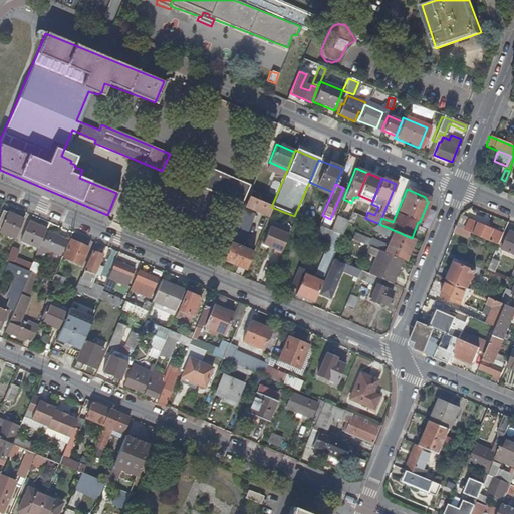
[(271,206),(247,197),(243,208),(267,217),(271,206)]
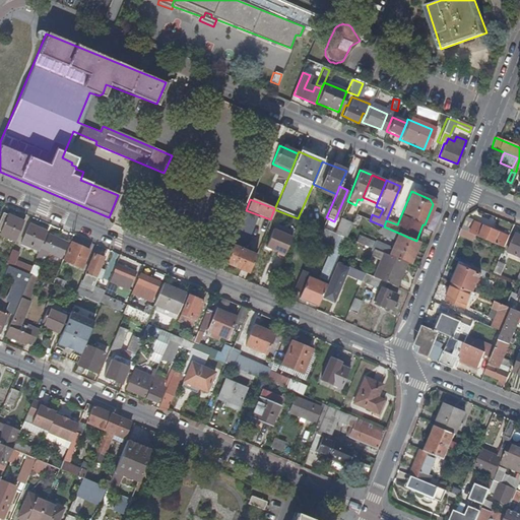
[(234,242),(247,246),(256,215),(244,210),(234,242)]
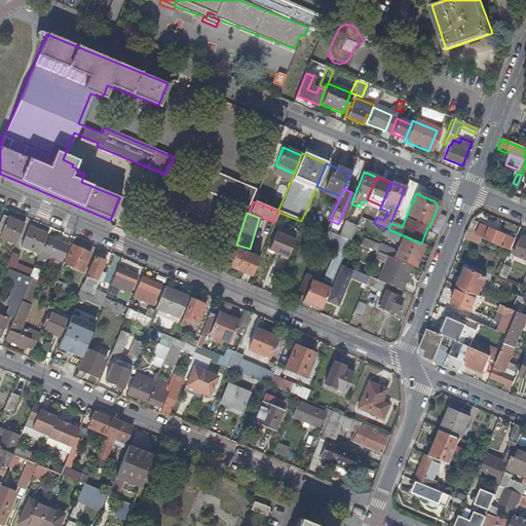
[(0,239),(14,246),(23,225),(2,216),(0,222),(0,239)]
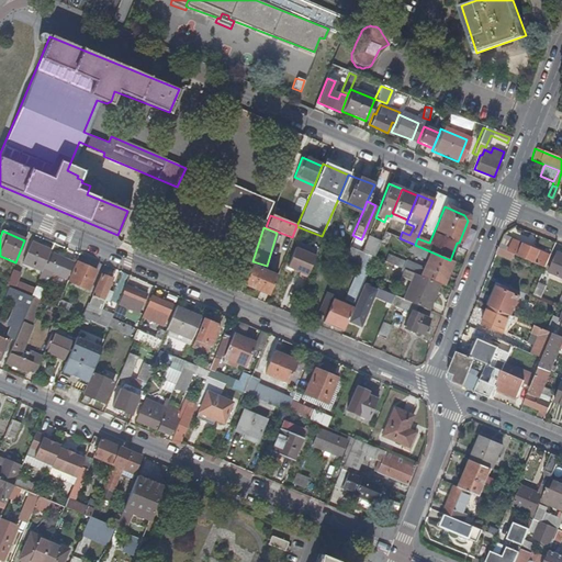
[(502,234),(496,247),(513,254),(544,267),(549,256),(512,240),(512,238),(502,234)]
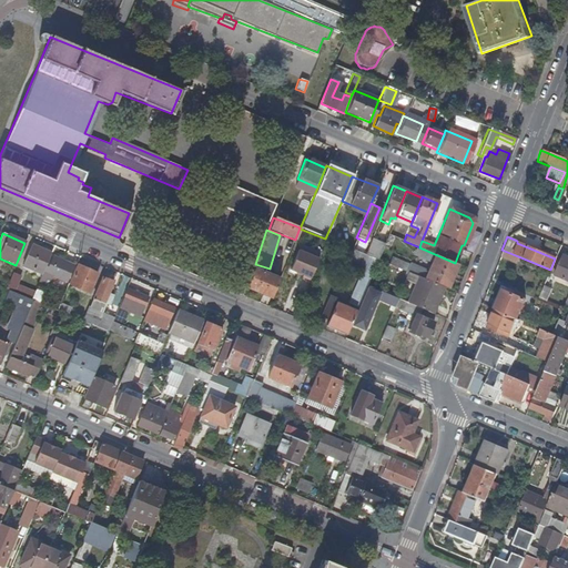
[(383,246),(371,241),(364,255),(377,261),(381,251),(383,246)]
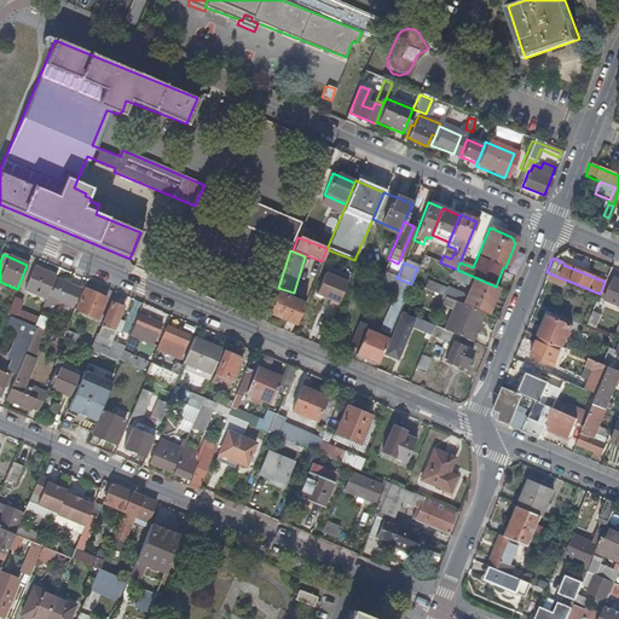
[(25,290),(45,299),(46,295),(53,281),(55,277),(35,268),(25,290)]
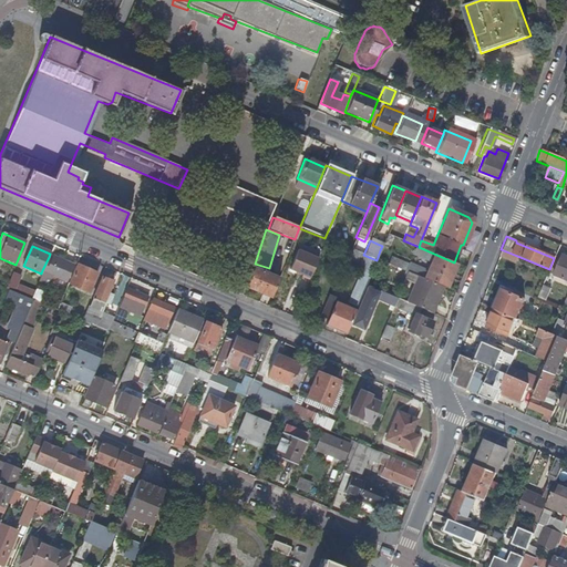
[(419,247),(416,246),(414,251),(424,256),(423,259),(429,261),(424,272),(385,256),(388,251),(383,250),(383,251),(380,250),(377,260),(405,272),(422,279),(423,278),(445,287),(455,265),(425,253),(426,250),(419,247)]
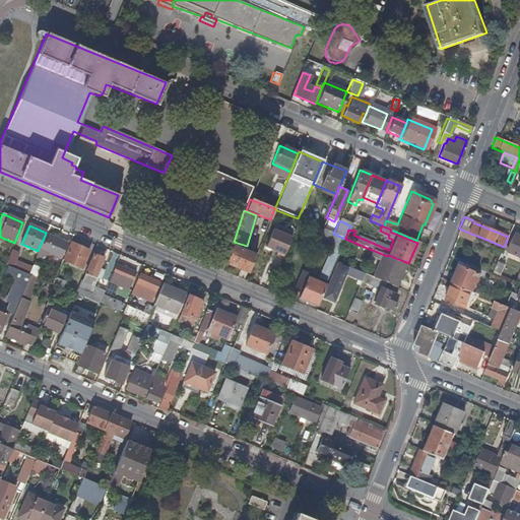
[(333,234),(321,229),(316,240),(331,247),(316,282),(306,278),(299,294),(298,298),(317,306),(345,239),(333,234)]
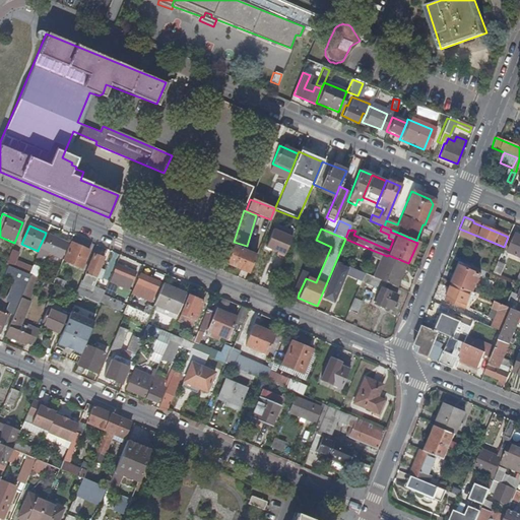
[(474,235),(459,229),(457,234),(472,240),(474,235)]
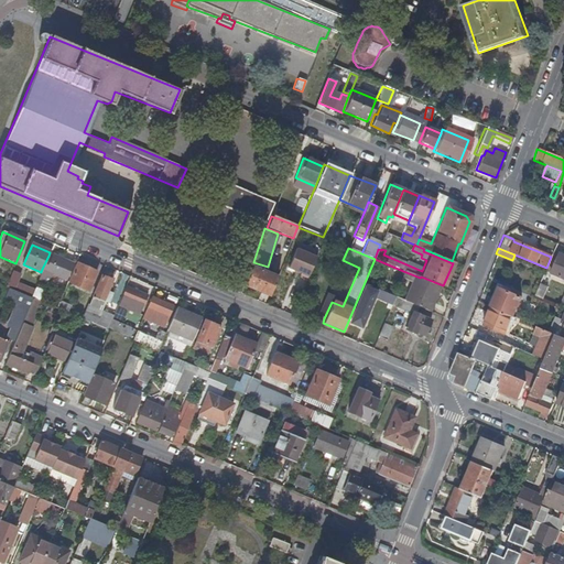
[(306,279),(315,258),(294,249),(286,268),(299,273),(297,275),(306,279)]
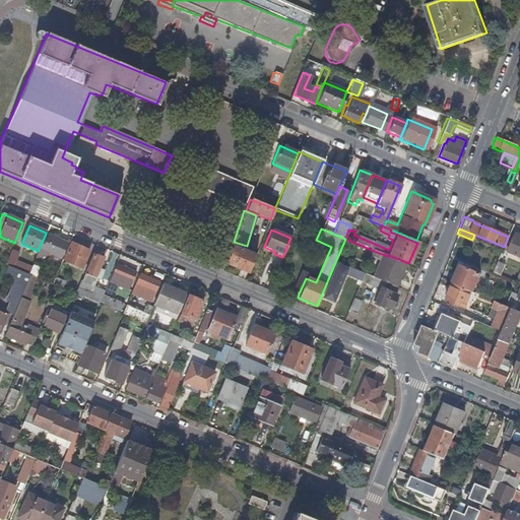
[(519,236),(514,234),(507,252),(519,257),(519,236)]
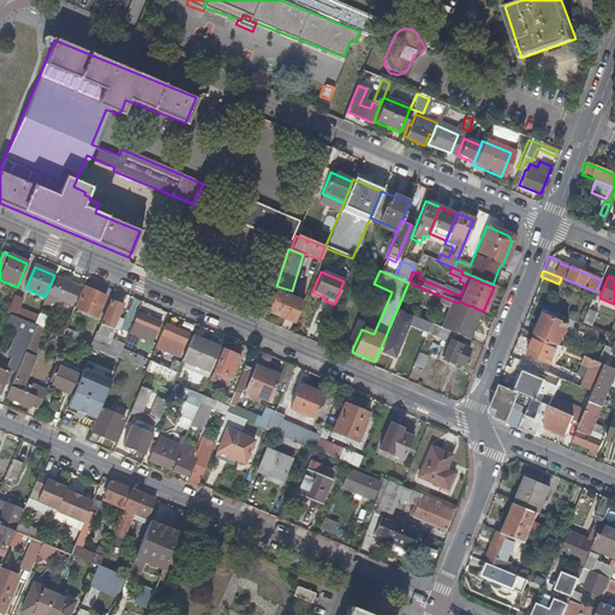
[(53,279),(46,293),(51,296),(57,280),(53,279)]
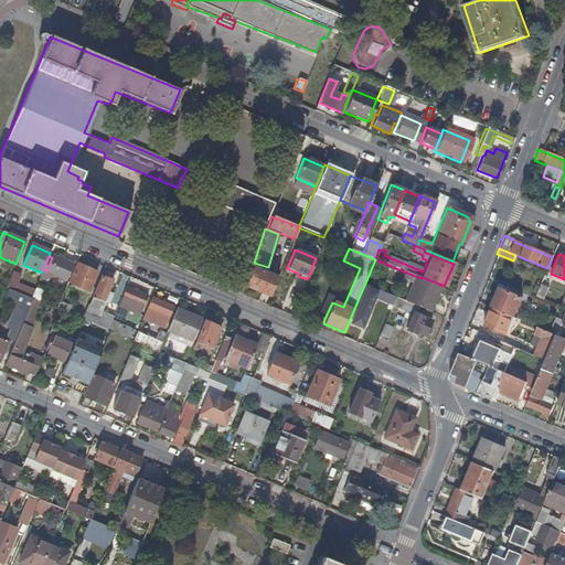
[(72,265),(52,257),(46,272),(52,274),(66,279),(72,265)]
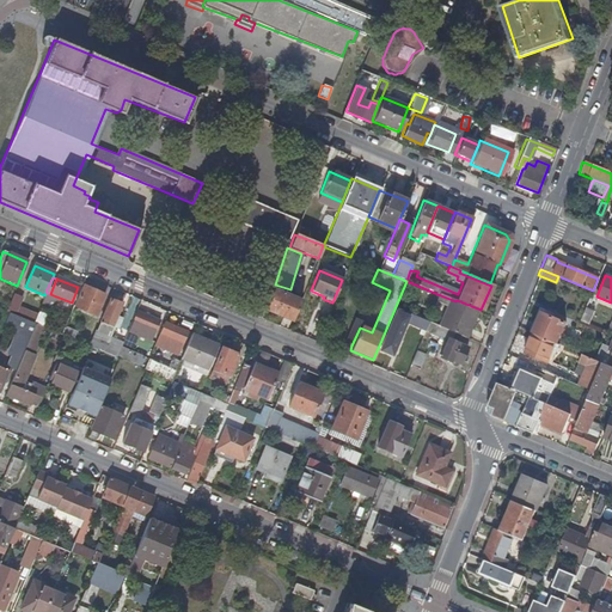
[(105,295),(84,287),(75,307),(97,317),(105,295)]
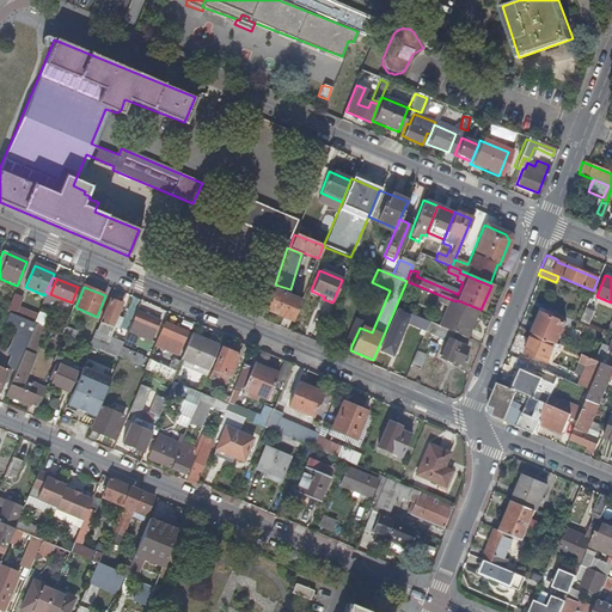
[(292,322),(300,301),(273,289),(264,311),(292,322)]
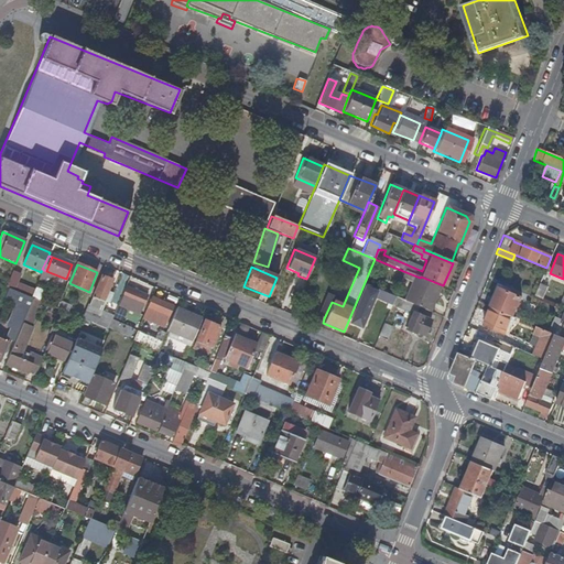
[(32,299),(38,302),(44,286),(46,286),(52,273),(46,271),(42,269),(41,272),(33,291),(30,299),(32,299)]
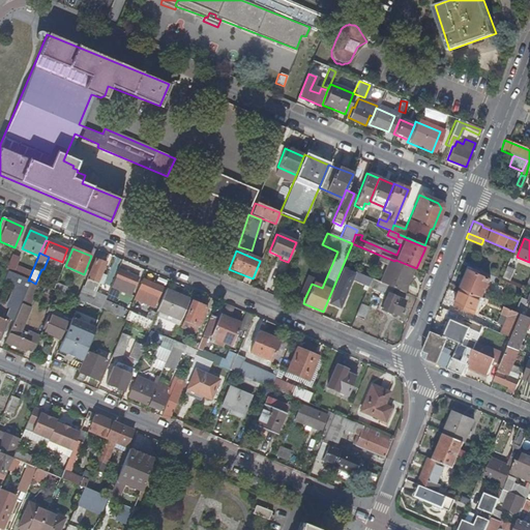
[(394,261),(379,255),(377,261),(385,265),(378,283),(390,288),(402,293),(408,277),(411,277),(413,269),(394,261)]
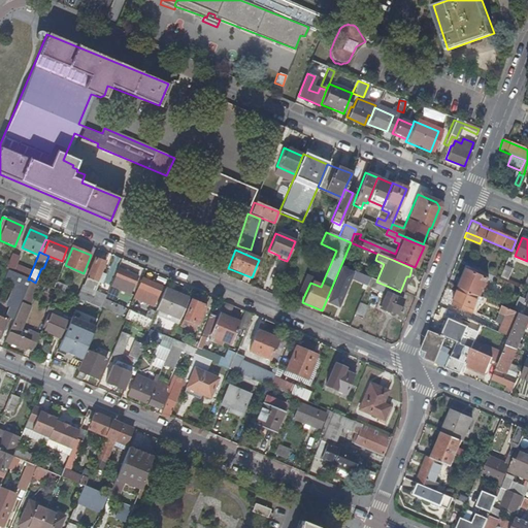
[(11,255),(5,269),(11,272),(18,258),(11,255)]
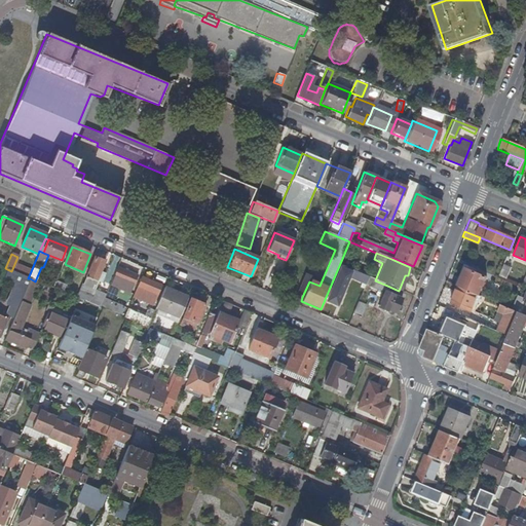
[(82,284),(76,298),(99,308),(103,299),(105,295),(94,291),(105,263),(96,259),(84,285),(82,284)]
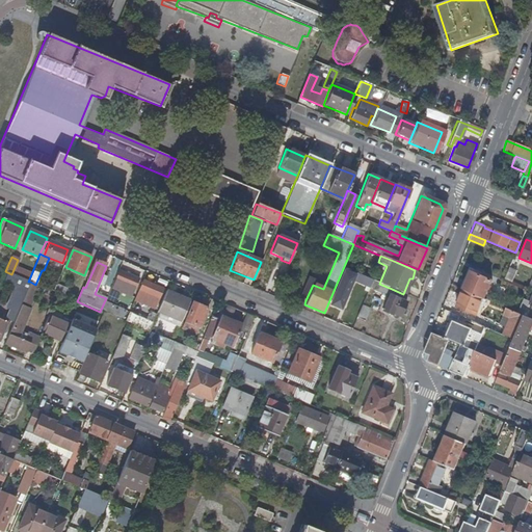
[(516,271),(509,267),(504,280),(512,283),(516,271)]
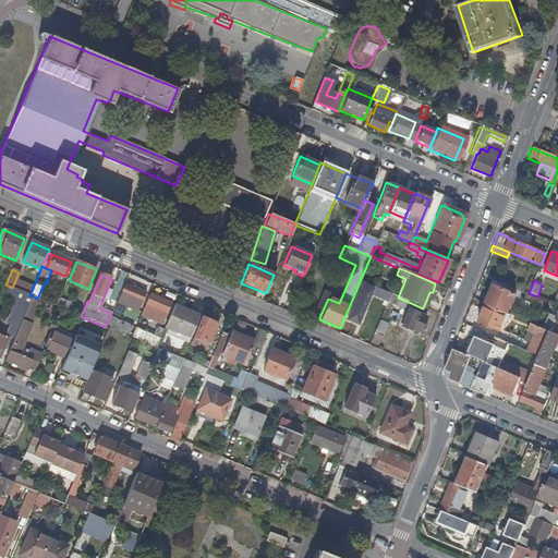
[(15,289),(29,295),(33,288),(19,282),(15,289)]
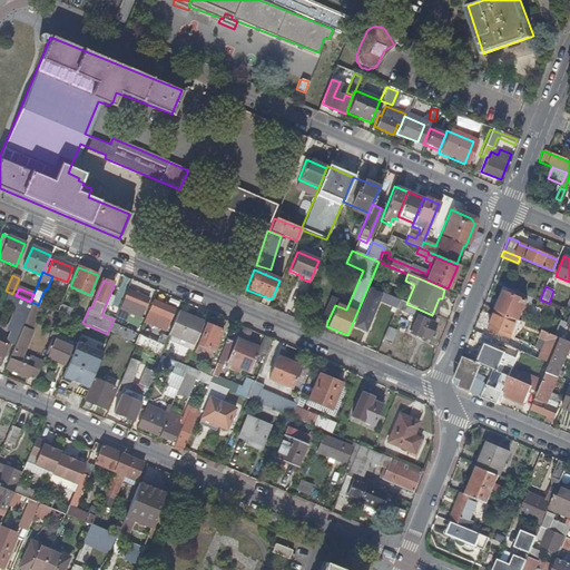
[(12,294),(6,291),(1,300),(19,307),(11,325),(13,325),(6,342),(8,342),(15,345),(32,302),(30,302),(16,295),(12,294)]
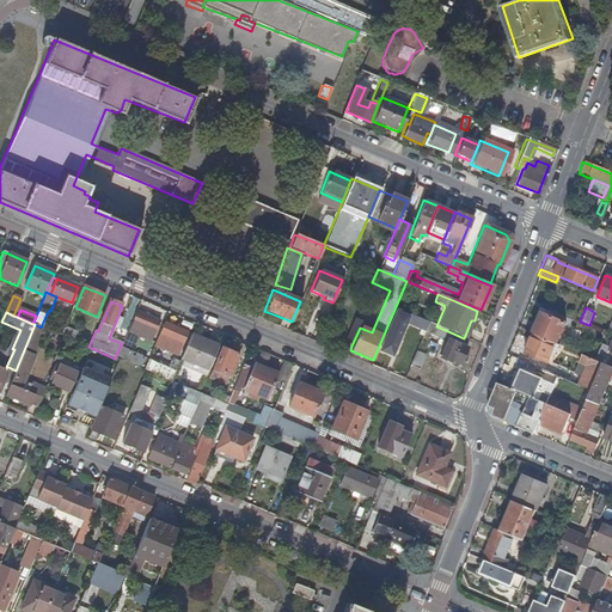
[(136,312),(129,331),(152,340),(159,322),(136,312)]
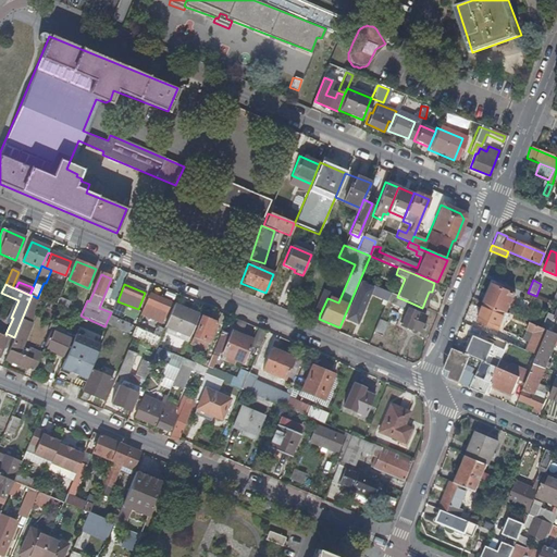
[(371,289),(359,285),(344,320),(356,325),(371,289)]
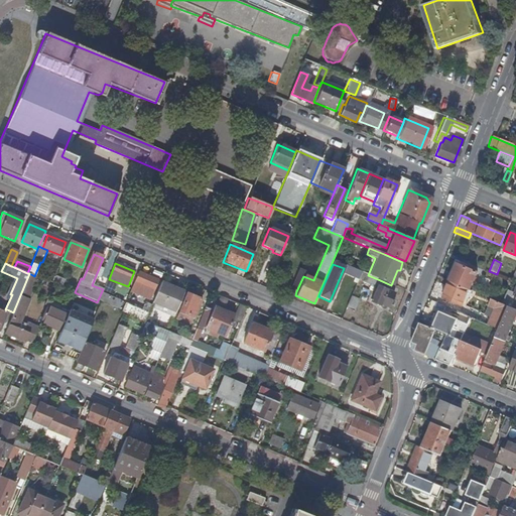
[(456,264),(448,281),(468,289),(470,290),(477,272),(456,264)]
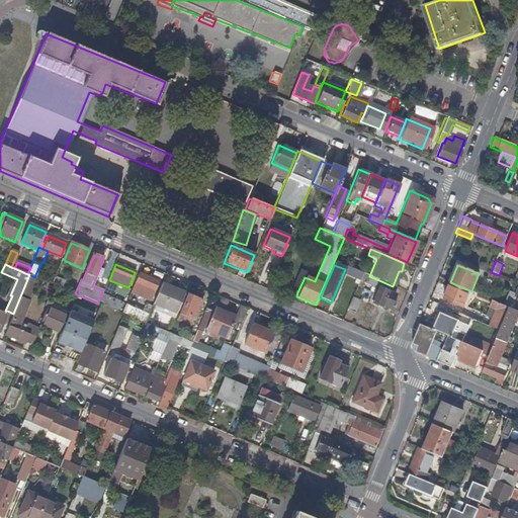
[(362,273),(348,267),(347,271),(360,277),(362,273)]
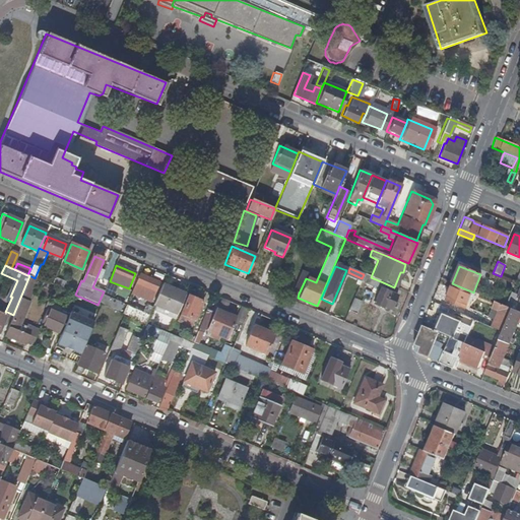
[(291,289),(299,294),(306,278),(308,273),(300,269),(291,289)]
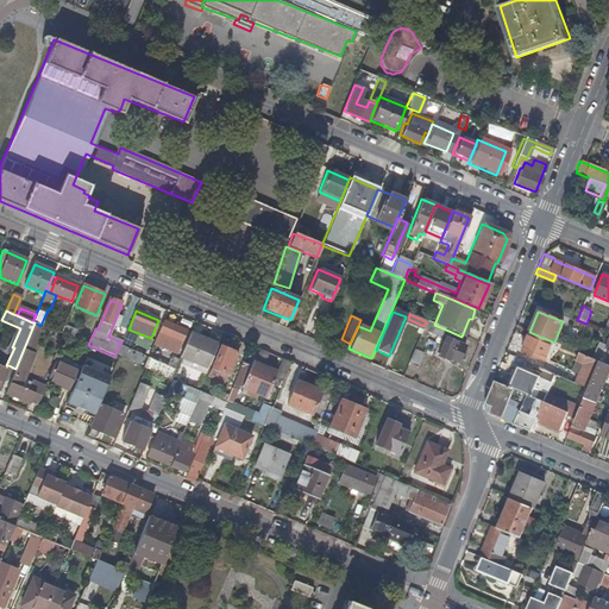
[(465,338),(472,319),(469,319),(462,337),(465,338)]
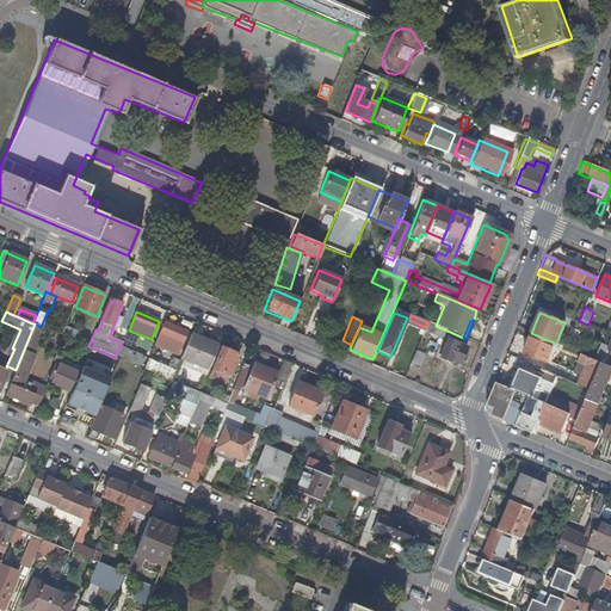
[(162,322),(153,345),(177,355),(186,332),(162,322)]
